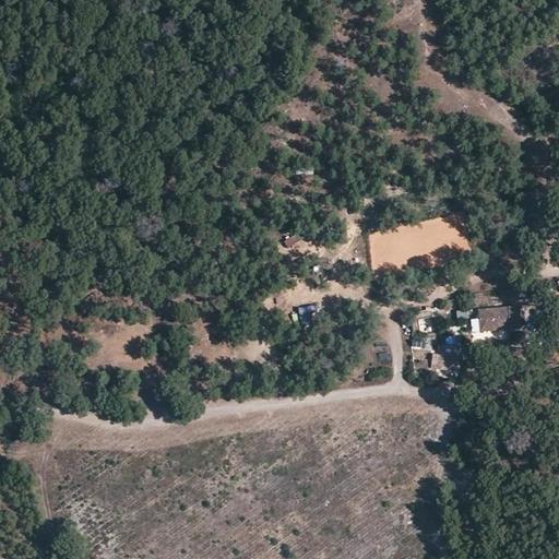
[(296,308),(300,326),(321,321),(317,302),(296,308)]
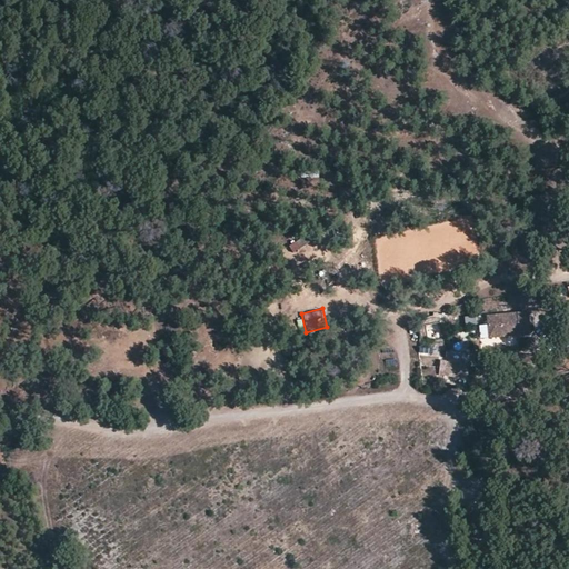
[(490,337),(518,333),(516,315),(489,318),(490,337)]
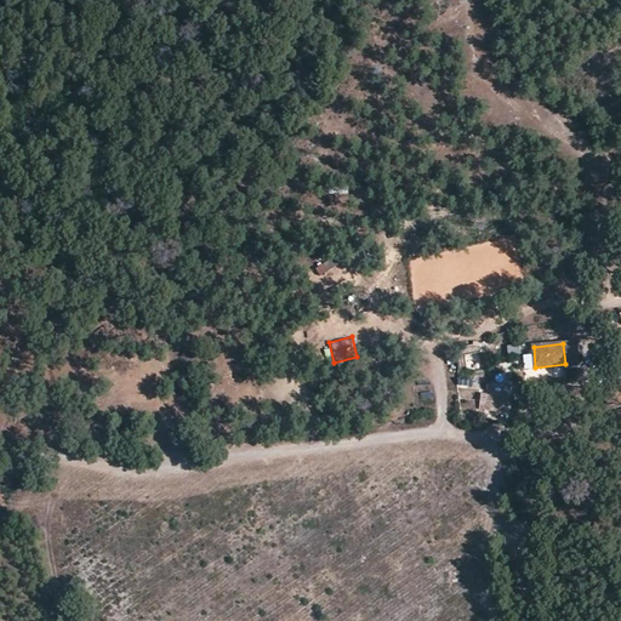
[(120,392),(141,386),(138,377),(118,383),(120,392)]
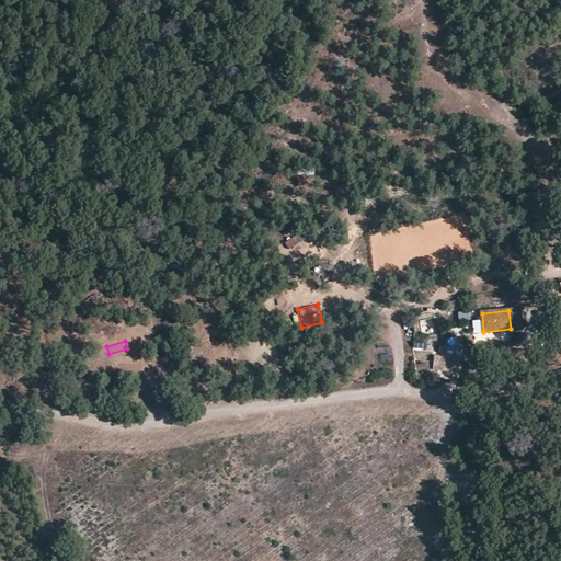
[(414,342),(413,348),(434,354),(435,347),(414,342)]
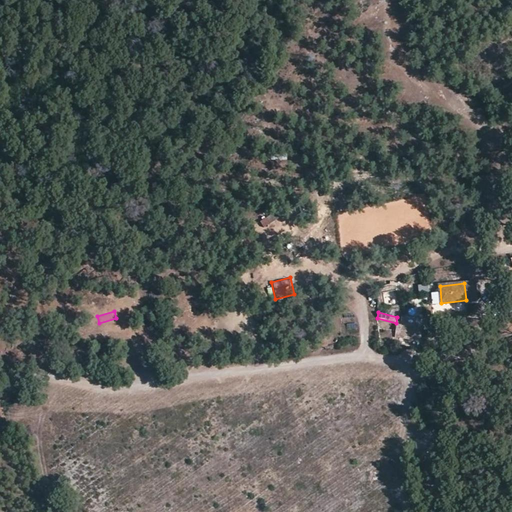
[(414,340),(416,326),(396,324),(395,338),(414,340)]
